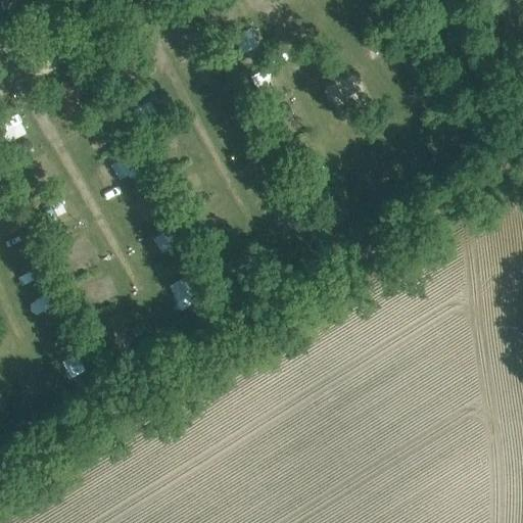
[(268,95),(283,84),(276,75),(262,86),(268,95)]
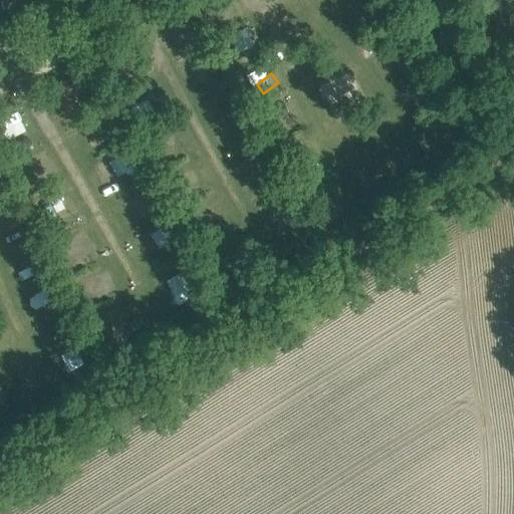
[(66,79),(52,85),(61,108),(76,101),(66,79)]
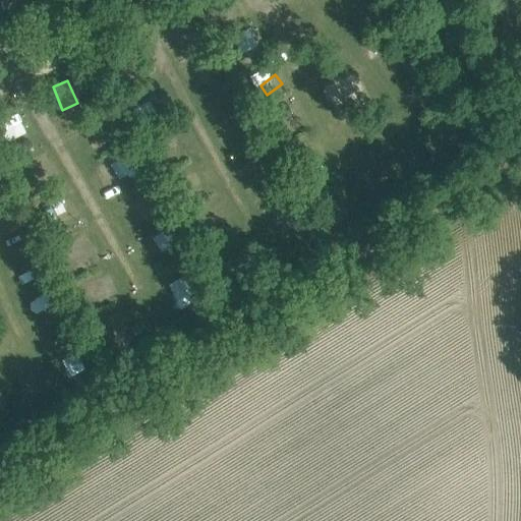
[(0,129),(6,142),(24,134),(16,117),(0,124),(0,129)]
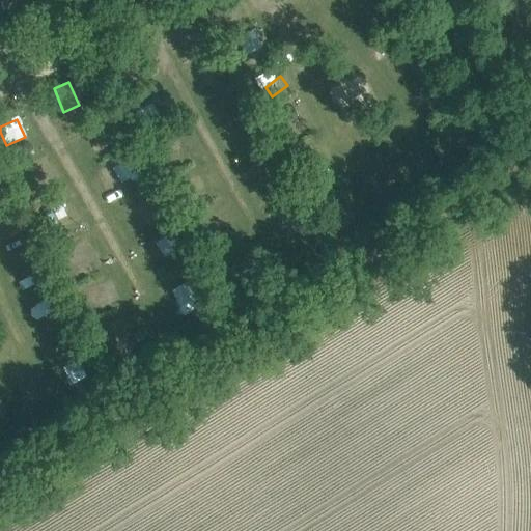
[(105,175),(115,192),(132,182),(121,165),(105,175)]
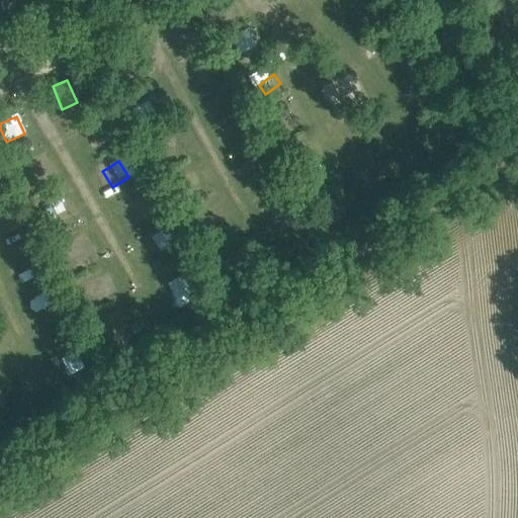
[(53,194),(38,199),(44,214),(58,209),(53,194)]
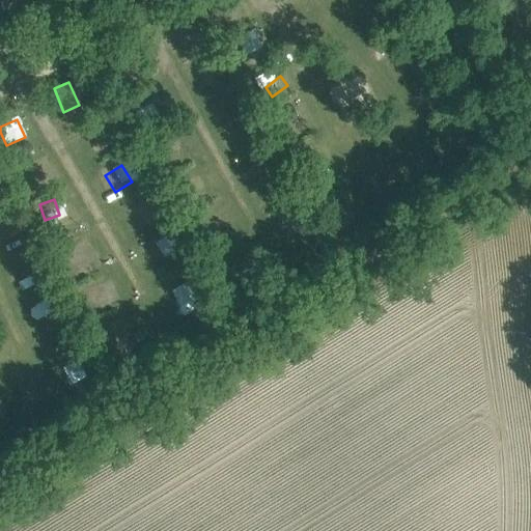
[(133,231),(158,219),(148,200),(123,213),(133,231)]
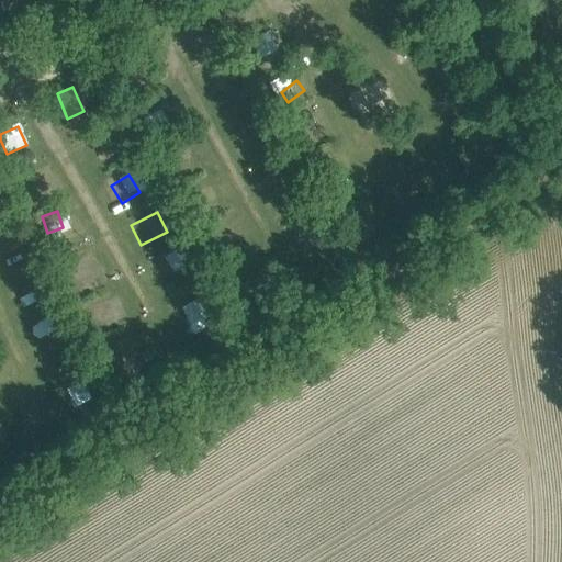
[(146,260),(155,282),(183,269),(173,248),(146,260)]
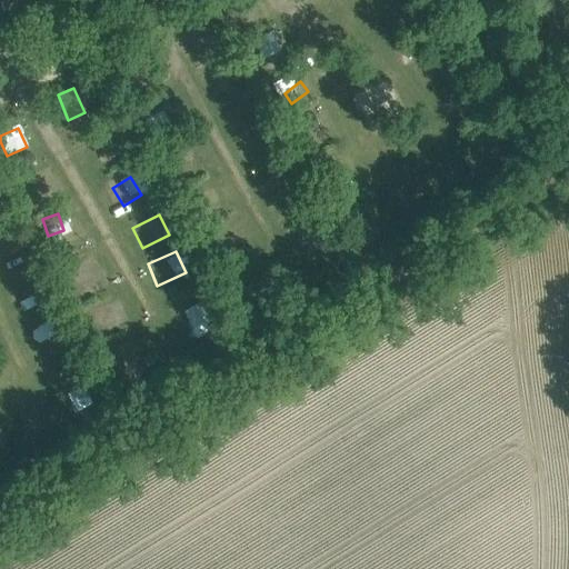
[(76,293),(97,288),(92,271),(71,277),(76,293)]
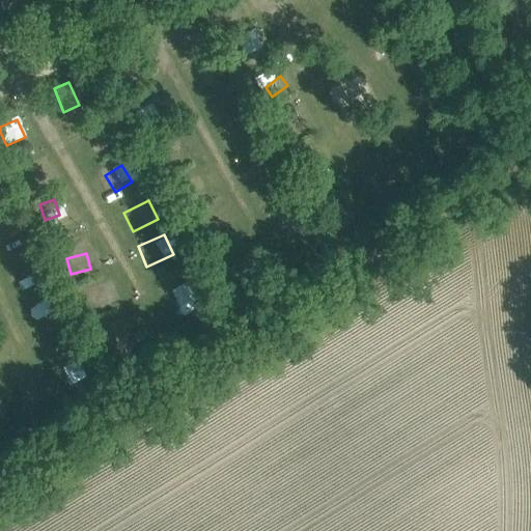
[(108,280),(80,292),(87,310),(115,298),(108,280)]
